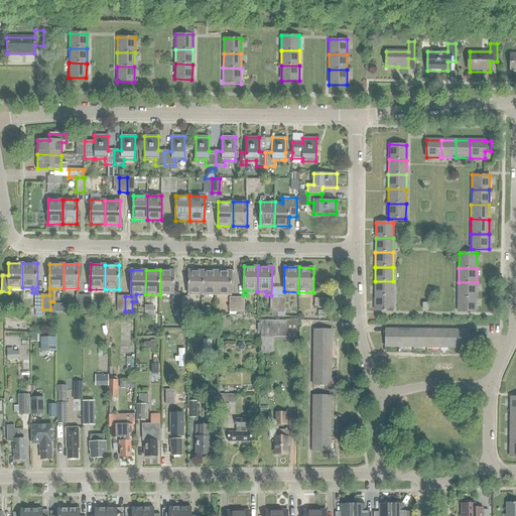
[(174,271),(160,270),(160,295),(174,295),(174,271)]
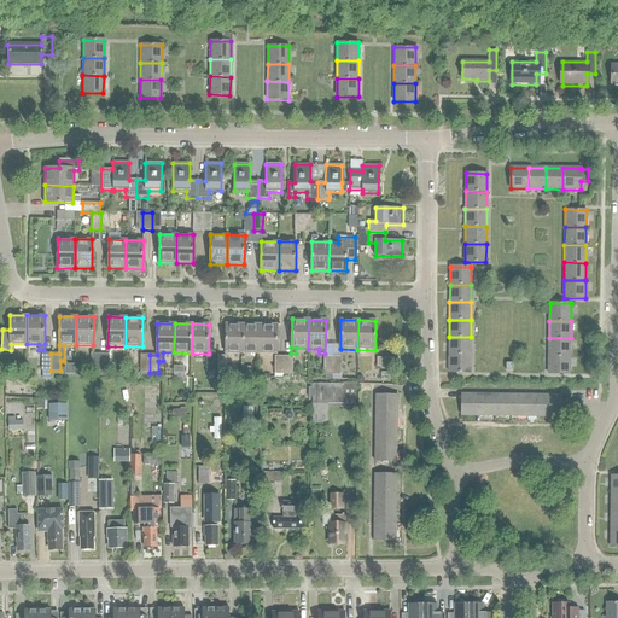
[(243,354),(243,325),(226,325),(225,354),(243,354)]
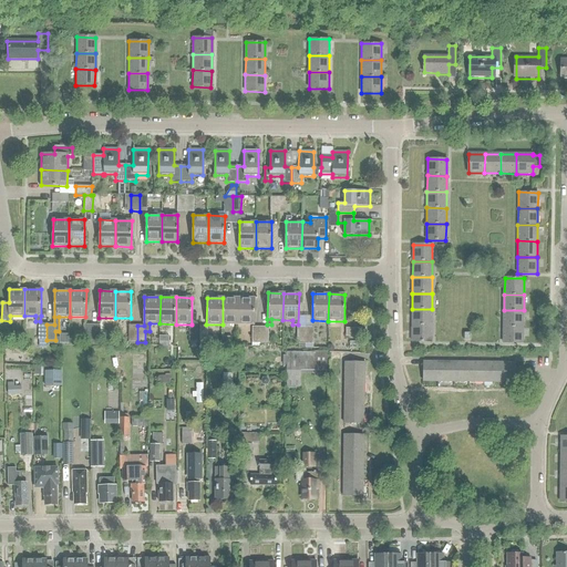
[(223,325),(238,325),(238,298),(223,298),(223,325)]
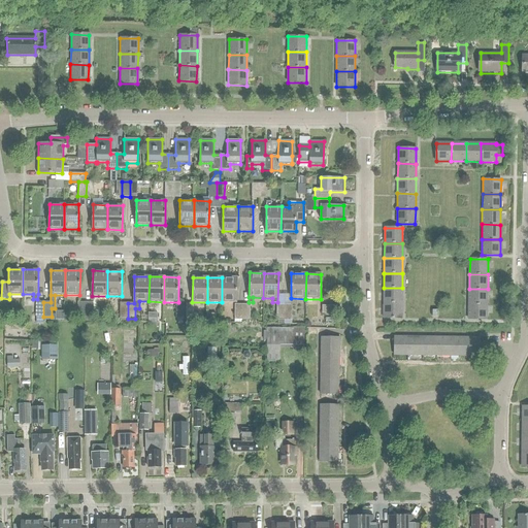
[(236,277),(222,277),(222,302),(236,303),(236,277)]
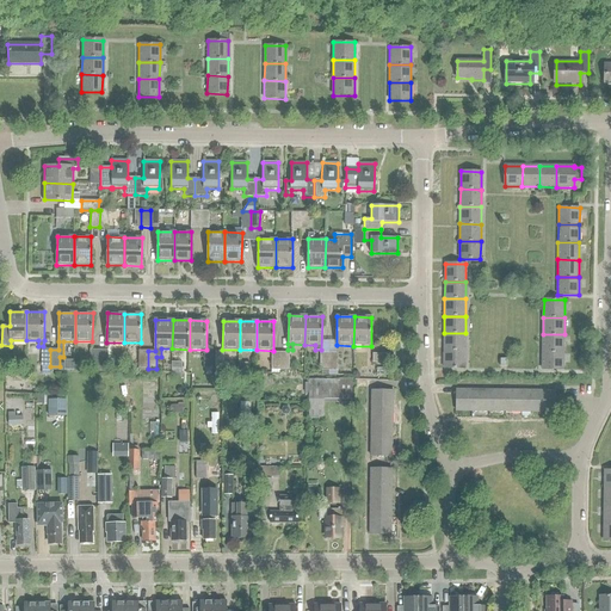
[(466,333),(444,333),(444,351),(466,351),(466,333)]
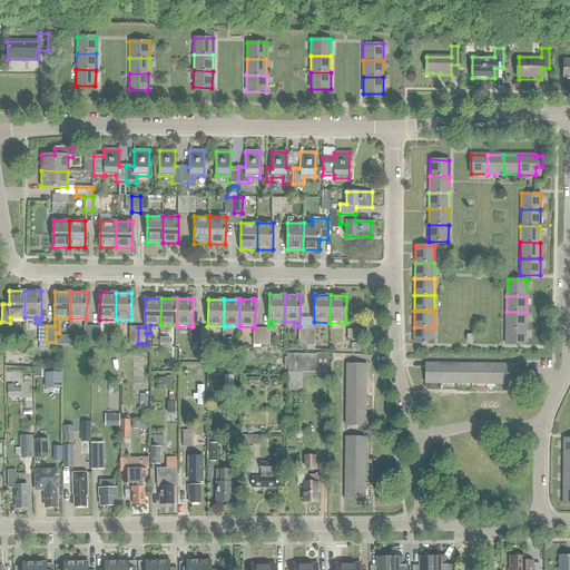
[(527,312),(507,312),(507,327),(527,328),(527,312)]
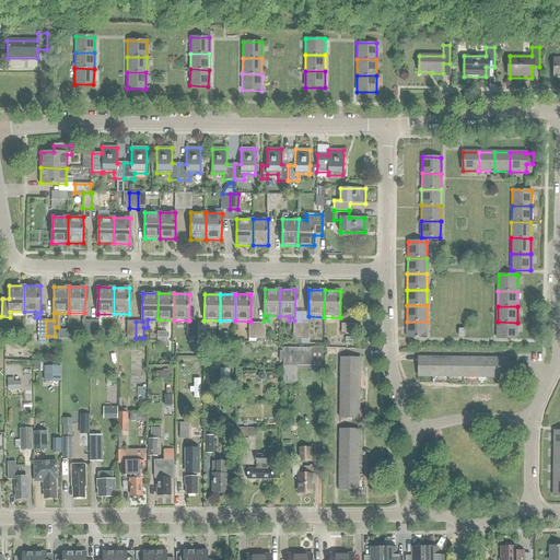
[(427,322),(407,322),(407,337),(426,338),(427,322)]
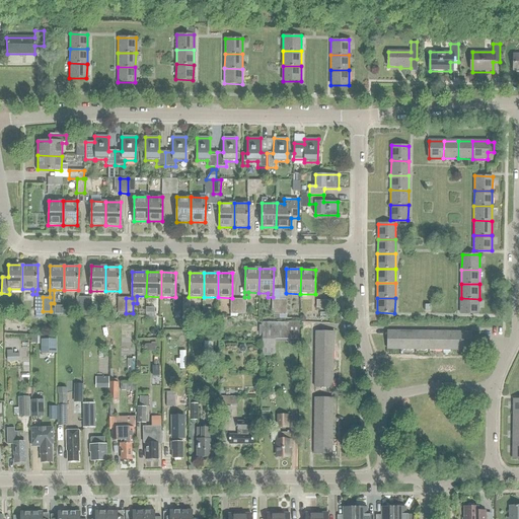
[(479,299),(461,298),(461,313),(478,313),(479,299)]
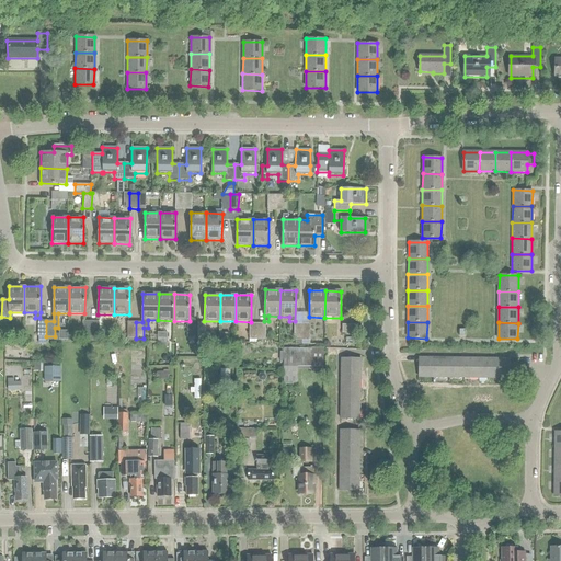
[(258,324),(258,340),(265,340),(266,324),(258,324)]
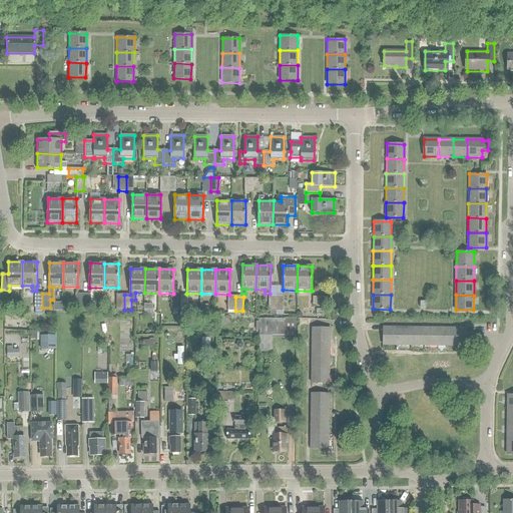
[(284,342),(296,342),(296,318),(284,318),(284,339),(284,342)]
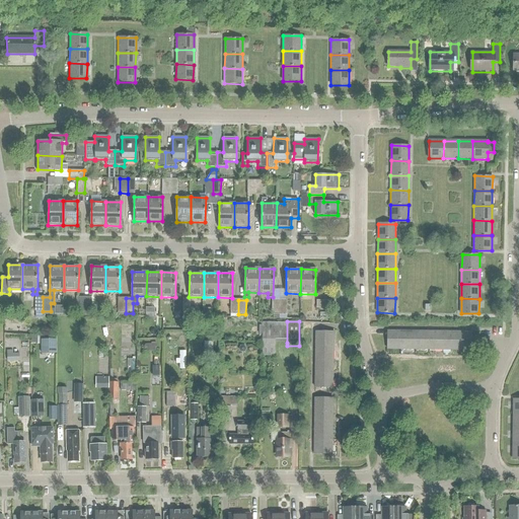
[(263,322),(262,356),(275,356),(275,322),(263,322)]
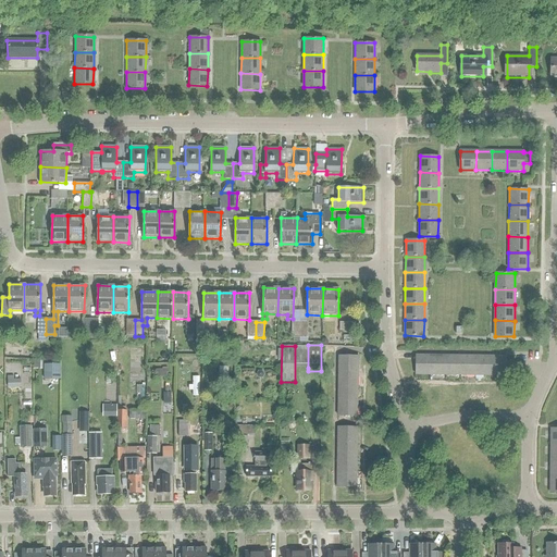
[(416,374),(431,374),(431,355),(417,355),(416,374)]
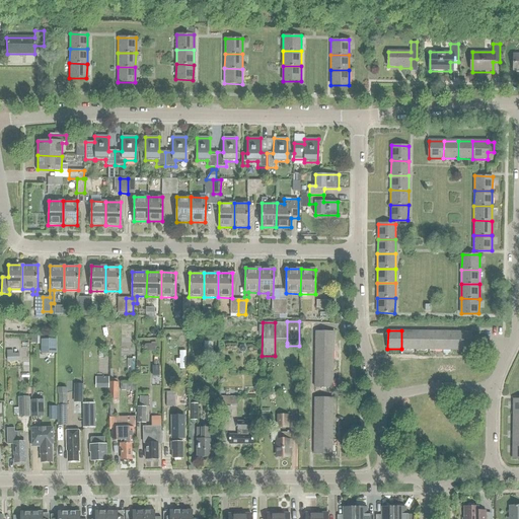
[(401,349),(416,350),(416,330),(401,330),(401,349)]
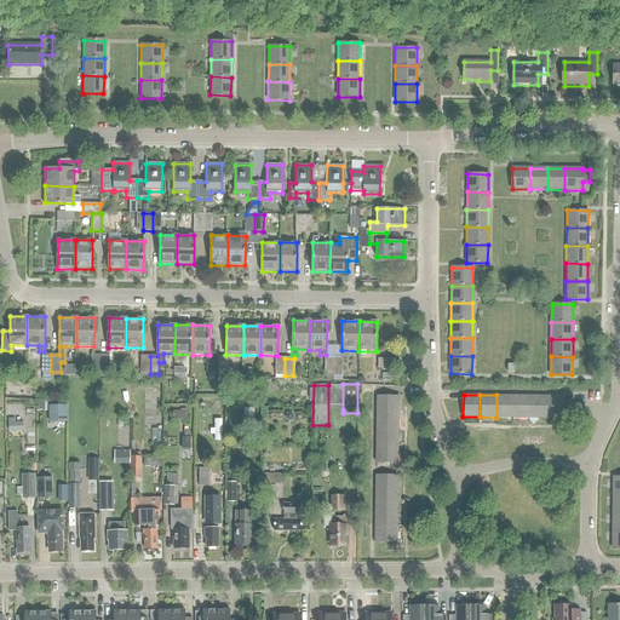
[(497,418),(512,418),(512,396),(497,395),(497,418)]
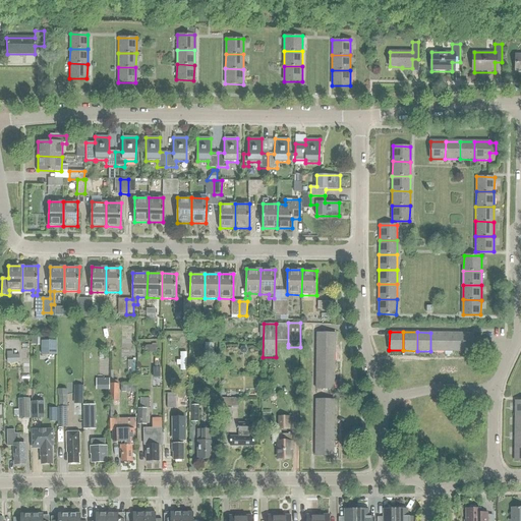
[(316,347),(336,347),(336,334),(317,333),(316,347)]
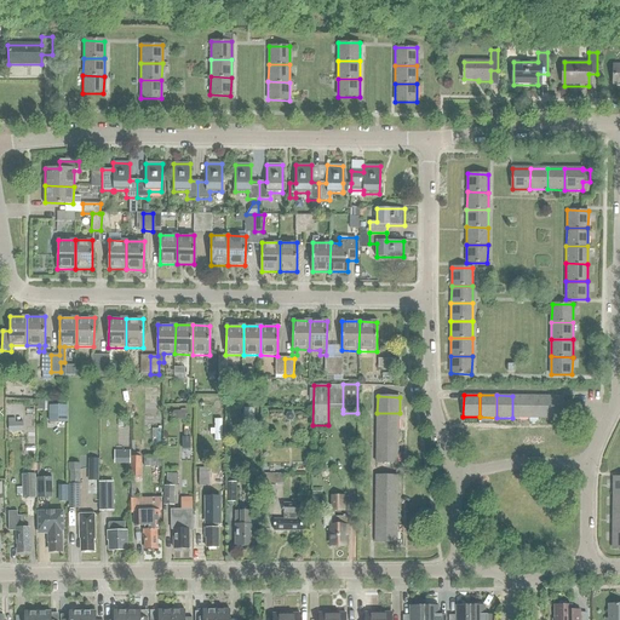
[(512,418),(528,418),(529,396),(512,396),(512,418)]
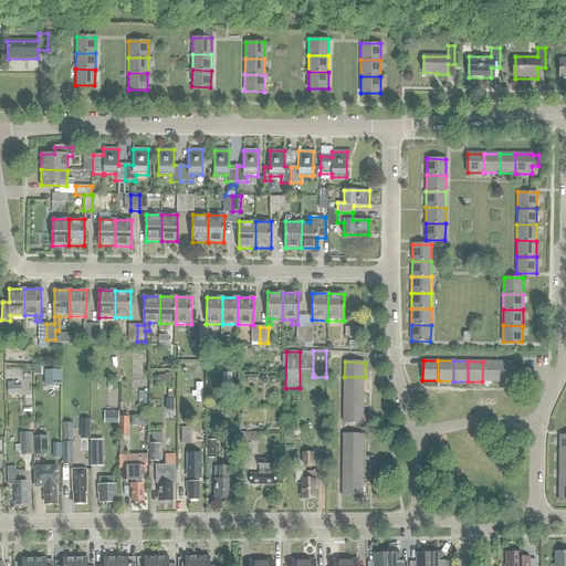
[(498,362),(483,362),(482,381),(498,381),(498,362)]
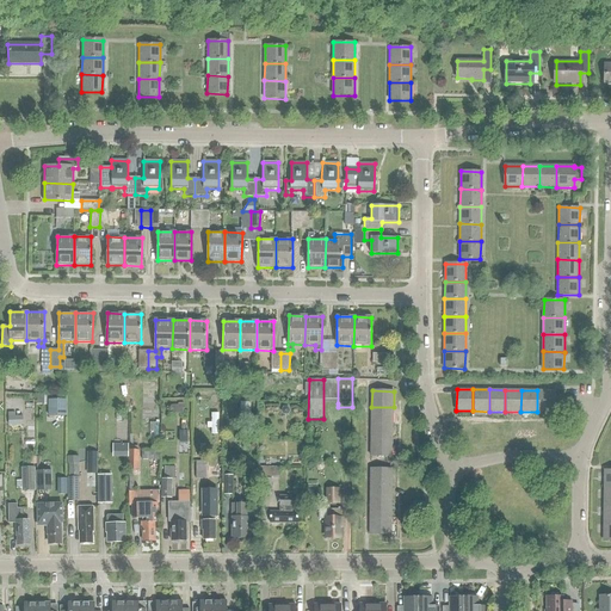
[(554,390),(537,390),(537,412),(554,412),(554,390)]
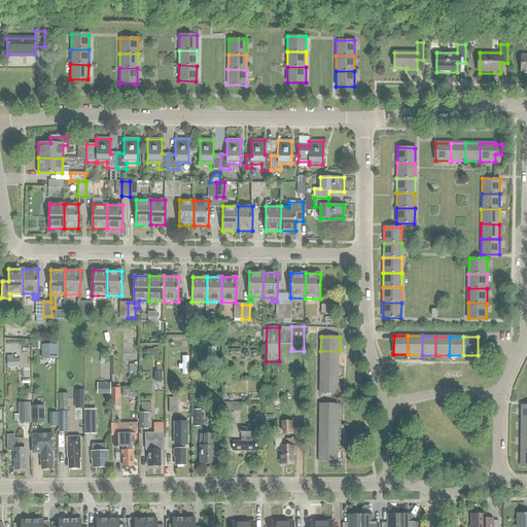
[(40,340),(32,340),(31,349),(34,349),(39,349),(40,340)]
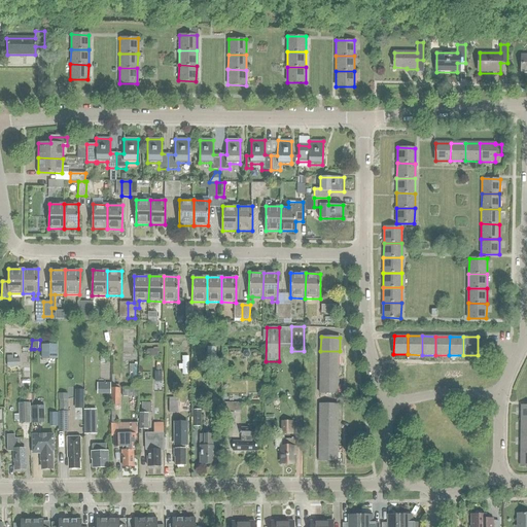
[(57,345),(41,345),(41,359),(57,359),(57,345)]
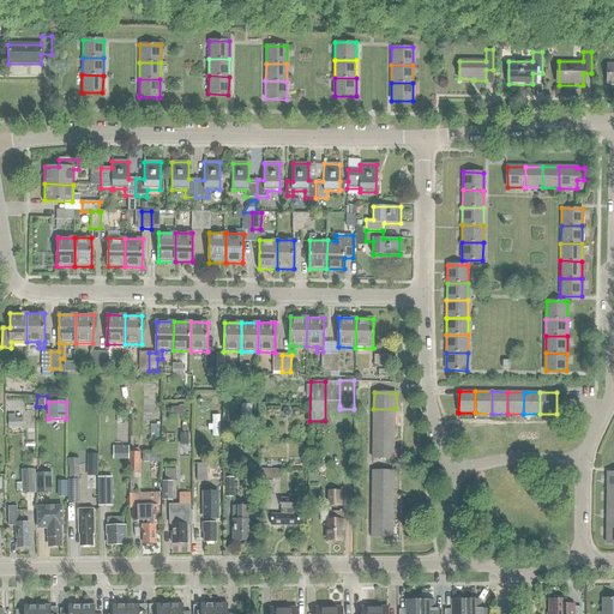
[(396,409),(373,409),(373,426),(395,426),(396,409)]
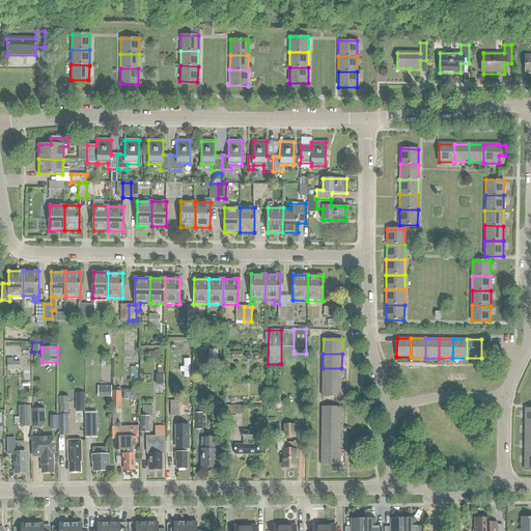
[(156,373),(156,379),(164,379),(164,374),(162,374),(162,368),(158,368),(158,373),(156,373)]
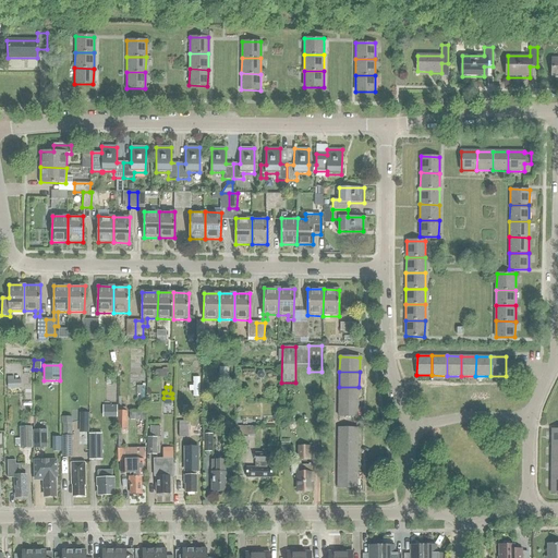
[(359,387),(339,387),(339,401),(359,401),(359,387)]
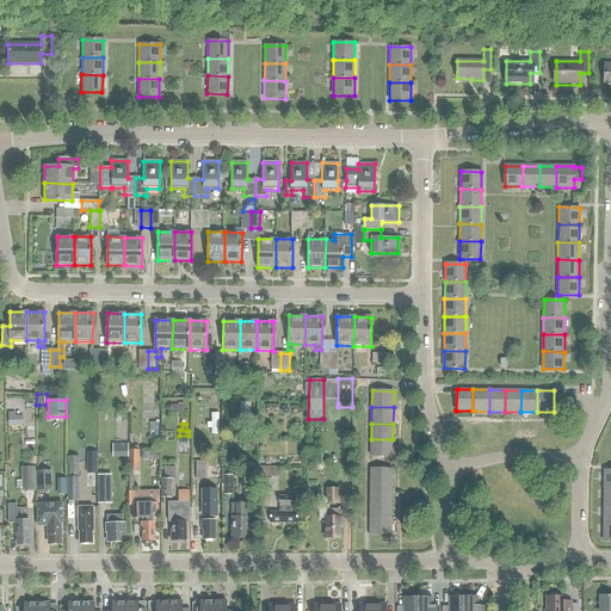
[(393,439),(371,439),(371,456),(393,456),(393,439)]
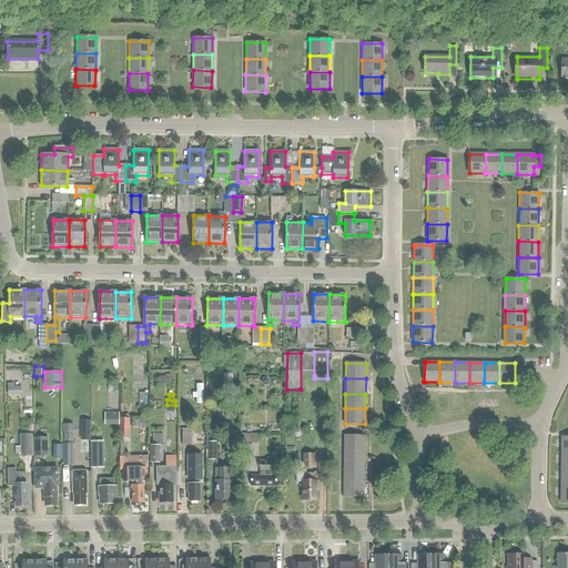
[(81,421),(80,430),(90,430),(90,421),(81,421)]
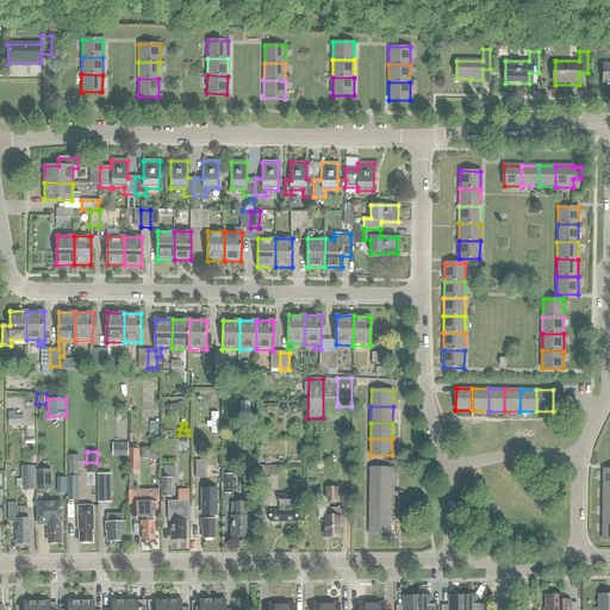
[(79,498),(79,477),(79,455),(68,455),(68,498),(79,498)]
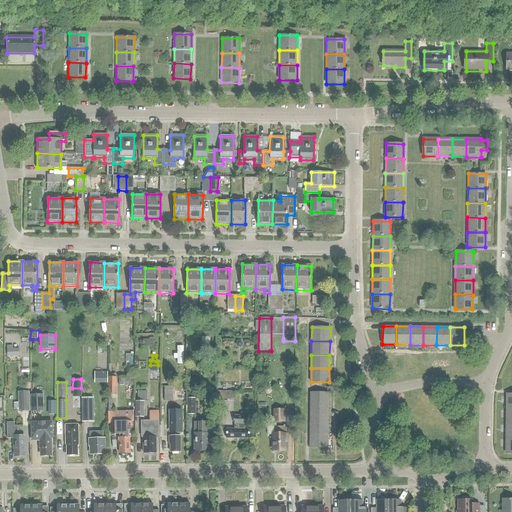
[(172,401),(172,387),(164,387),(164,401),(172,401)]
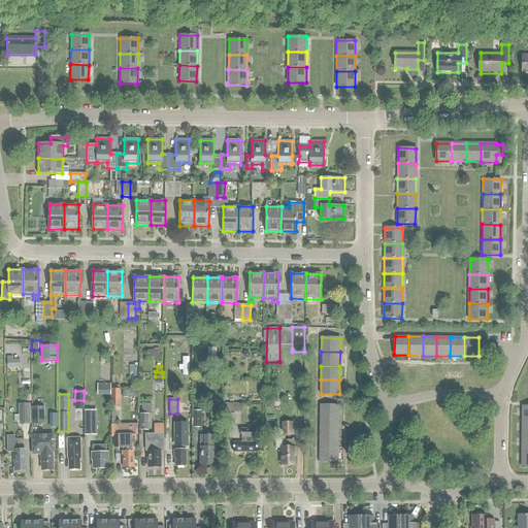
[(31,424),(30,403),(18,403),(19,425),(31,424)]
